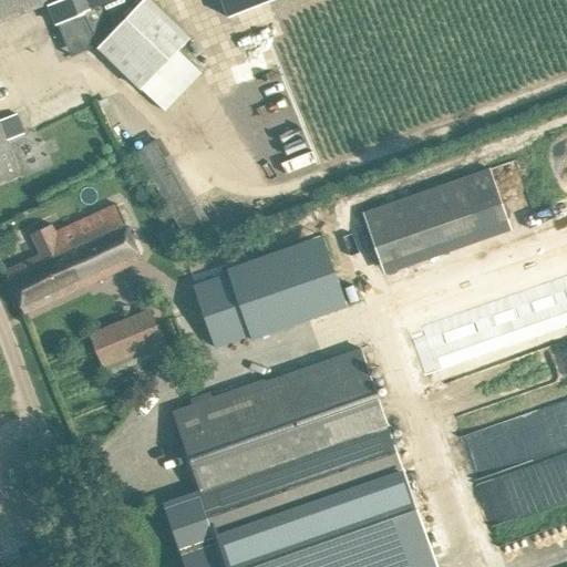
[(0,0),(0,21),(50,2),(55,24),(63,20),(70,39),(92,30),(98,47),(141,90),(191,37),(147,0),(0,0)]
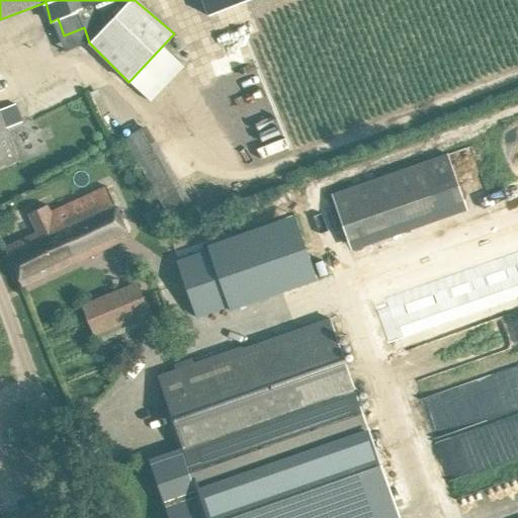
[(201,0),(208,16),(248,0),(201,0)]
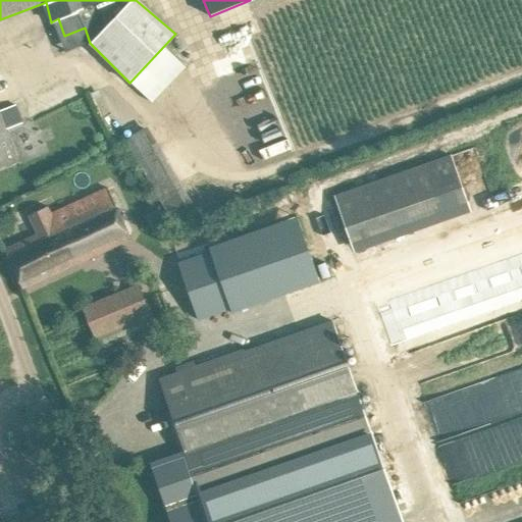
[(222,128),(274,105),(269,94),(217,117),(222,128)]
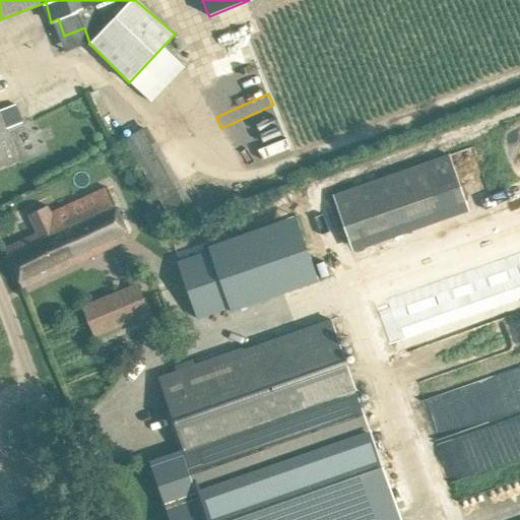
[(0,169),(18,161),(6,128),(21,122),(15,105),(0,110),(0,169)]
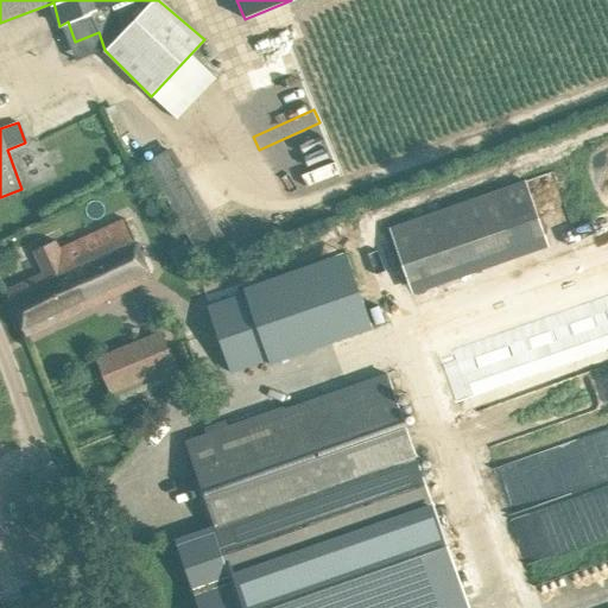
[(170,146),(145,162),(195,239),(219,223),(170,146)]
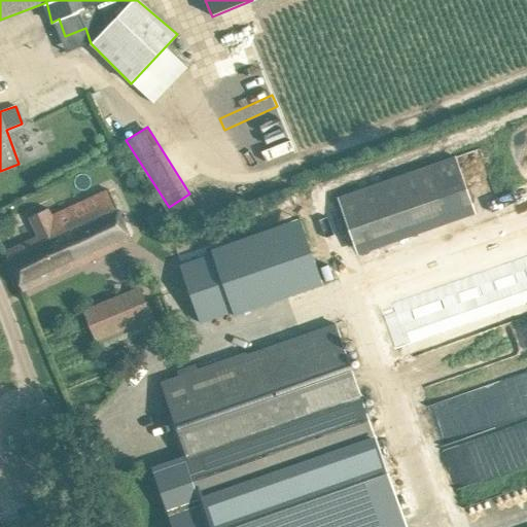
[(471,204),(462,176),(455,156),(338,198),(345,217),(354,245),(471,204)]
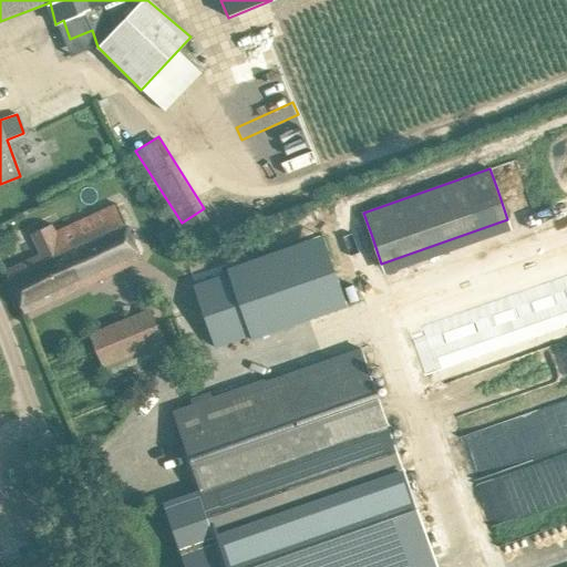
[(129,229),(117,204),(117,202),(55,230),(51,224),(31,234),(41,255),(6,271),(23,312),(141,258),(127,229),(129,229)]
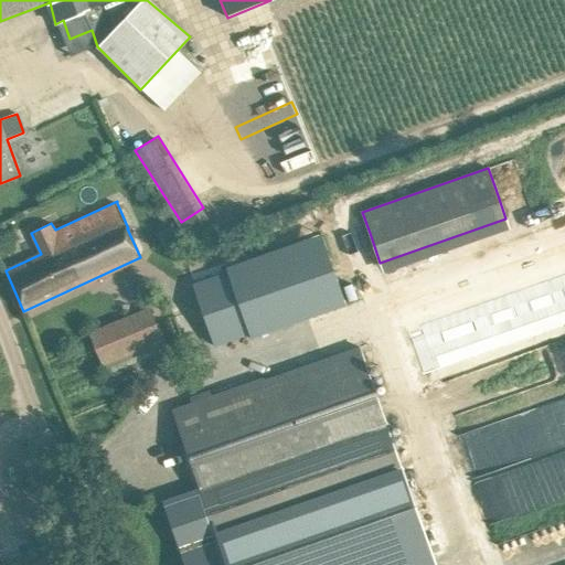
[(226,275),(191,287),(213,351),(248,339),(249,343),(344,310),(320,238),(225,270),(226,275)]
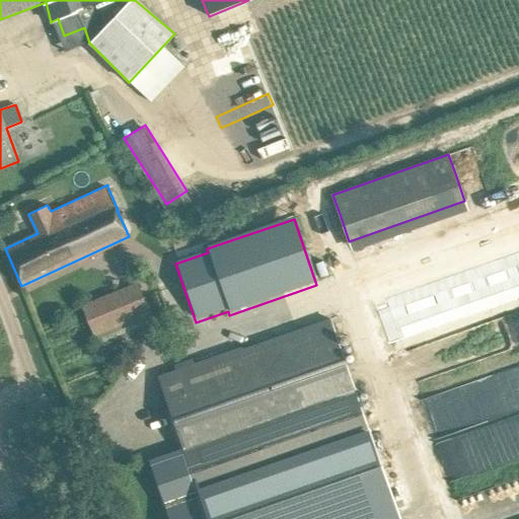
[(138,282),(82,304),(95,336),(151,313),(138,282)]
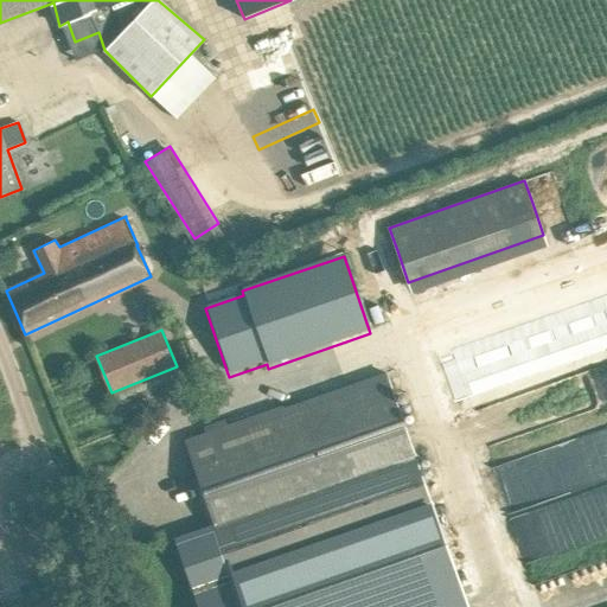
[(606,365),(537,385),(547,419),(606,401),(606,365)]
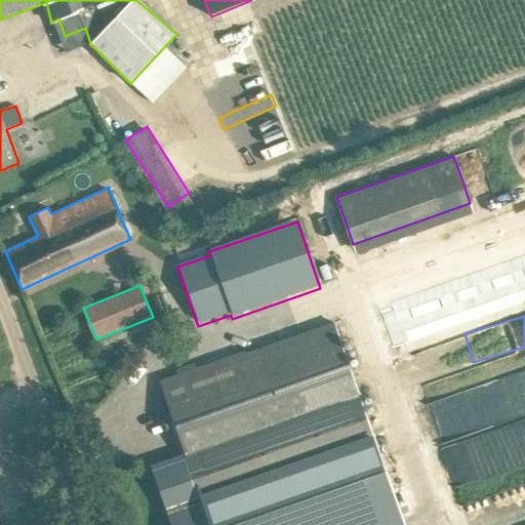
[(188,456),(154,469),(173,524),(405,524),(366,406),(337,326),(246,358),(244,352),(180,373),(161,380),(188,456)]
